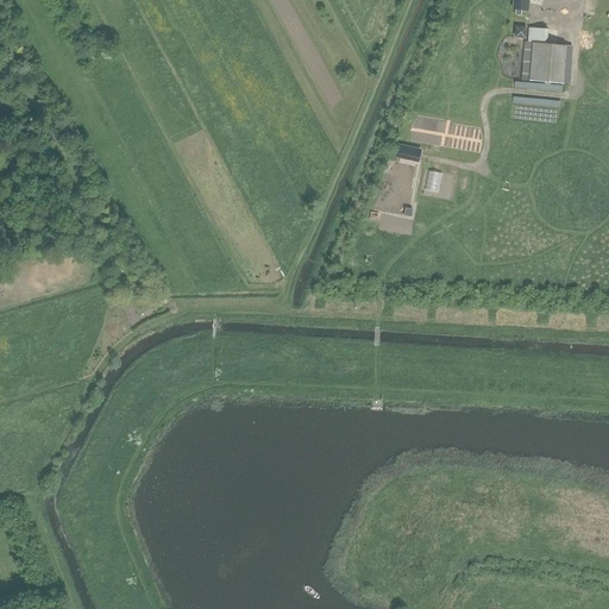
[(515,0),(514,10),(515,10),(522,11),(528,11),(528,0),(515,0)]
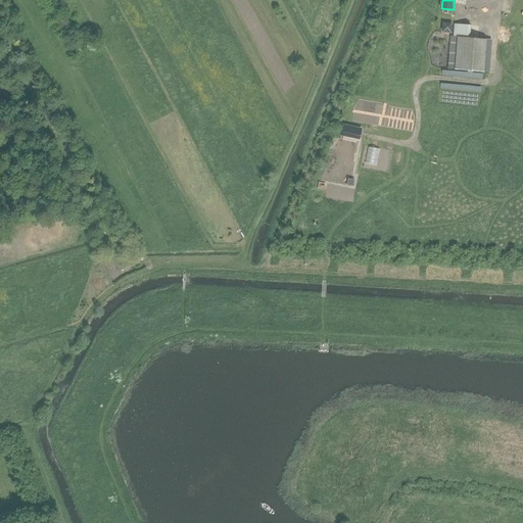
[(441,24),(441,33),(450,34),(452,25),(441,24)]
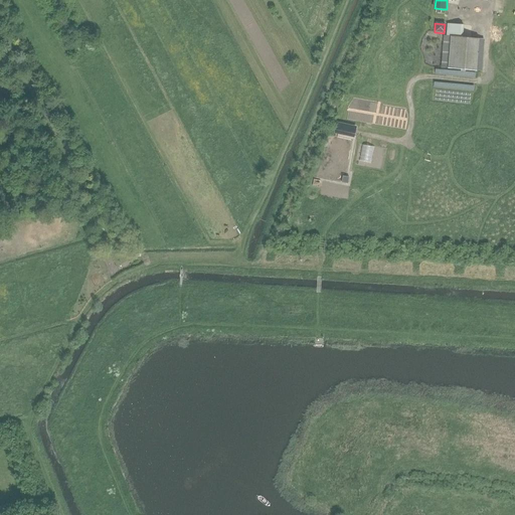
[(444,37),(441,68),(477,72),(480,40),(462,38),(463,24),(448,23),(447,36),(444,36),(444,37)]
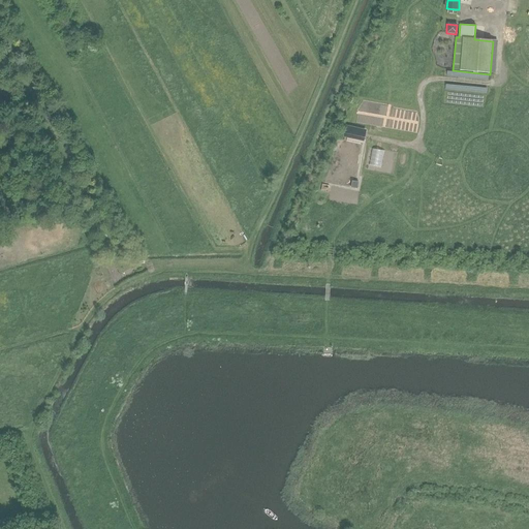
[(448,82),(447,87),(488,94),(489,89),(448,82)]
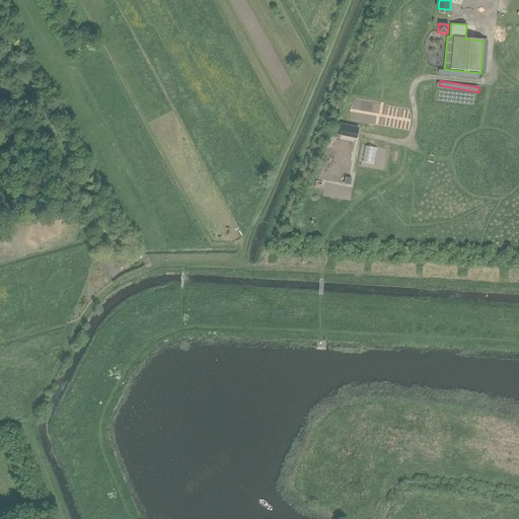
[(364,97),(361,109),(378,114),(381,102),(364,97)]
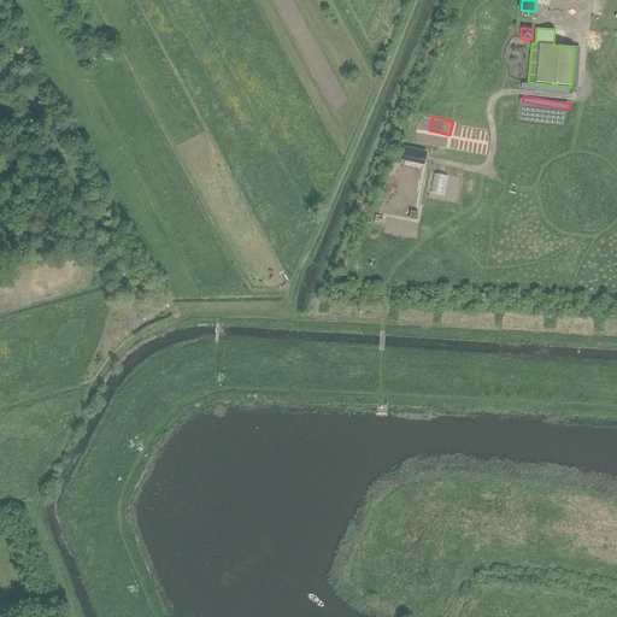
[(401,158),(423,163),(425,153),(404,148),(401,158)]
